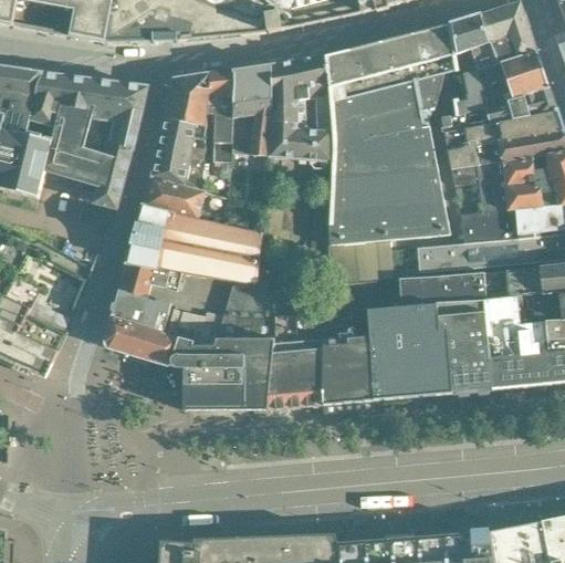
[(0,21),(11,24),(16,0),(0,0),(0,21)]
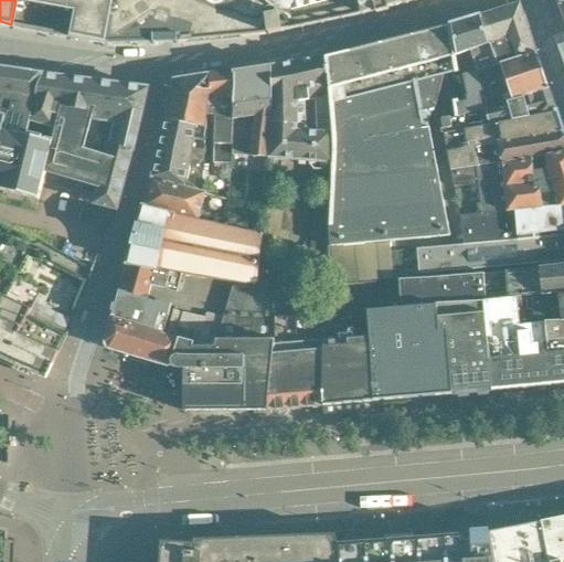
[(16,0),(11,24),(104,42),(112,0),(16,0)]
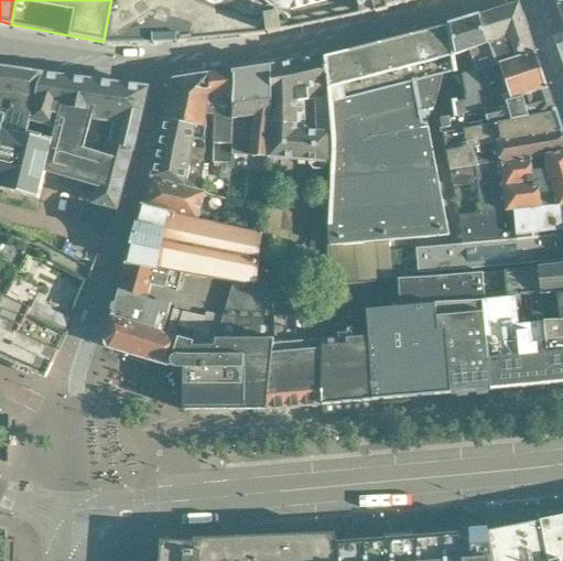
[(364,12),(405,0),(111,0),(105,39),(107,42),(154,41),(165,41),(175,40),(268,32),(282,30),(364,12)]
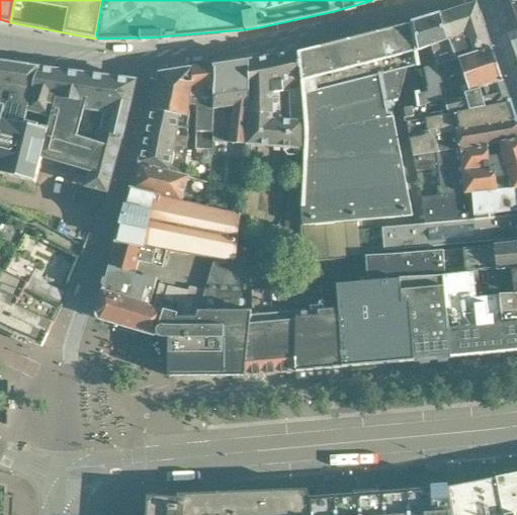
[(491,47),(478,8),(468,3),(443,11),(457,57),(491,47)]
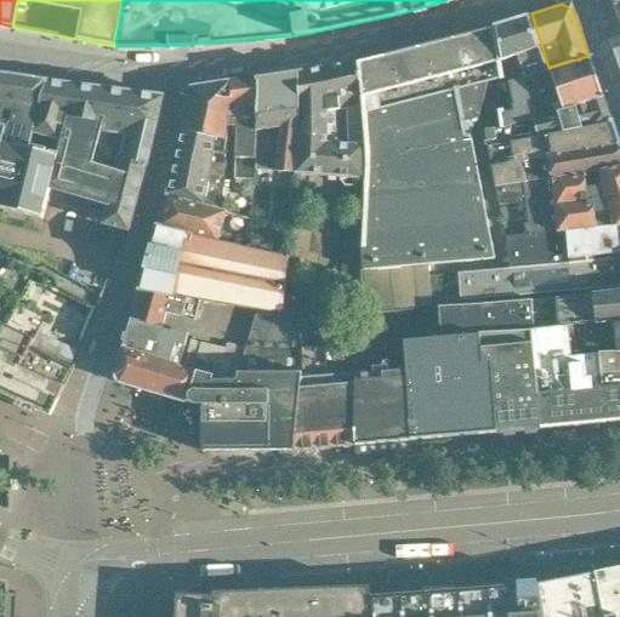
[(549,68),(532,13),(494,24),(502,67),(502,76),(506,75),(507,81),(549,68)]
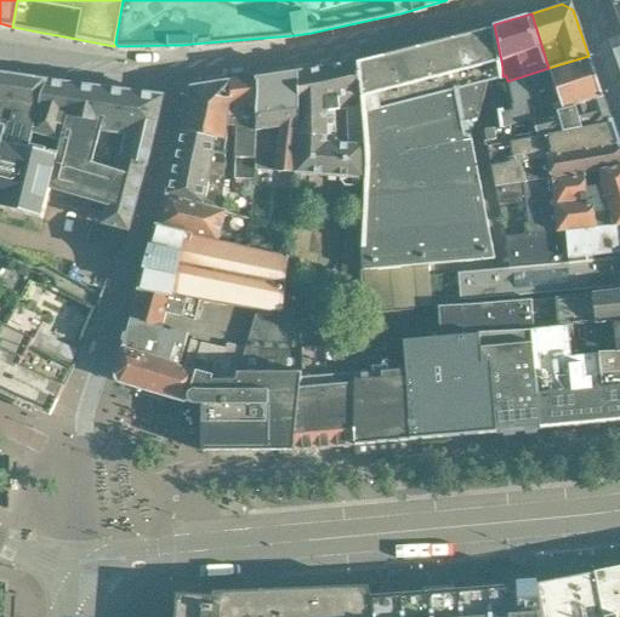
[(487,80),(502,76),(502,67),(494,24),(426,45),(360,61),(356,62),(362,115),(362,143),(363,143),(363,177),(362,268),(495,258),(470,119),(479,118),(487,80)]
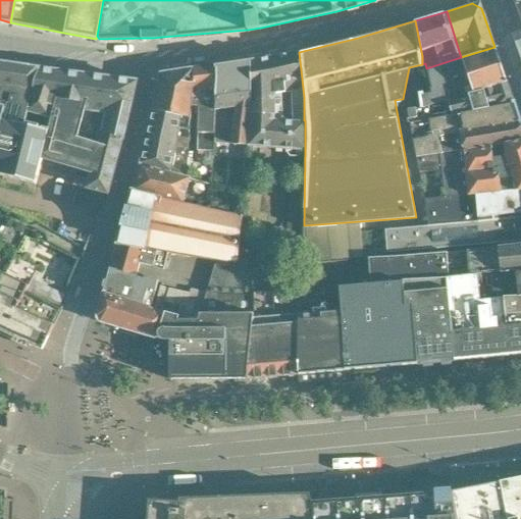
[(506,79),(495,47),(461,57),(426,68),(432,91),(419,93),(421,106),(447,98),(506,79)]
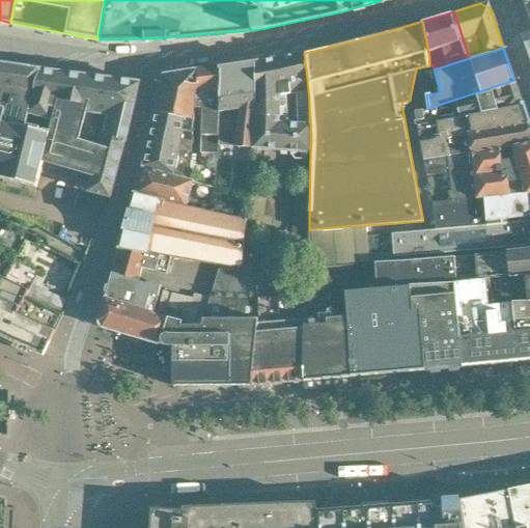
[(301,158),(308,153),(308,150),(310,151),(310,122),(309,122),(309,99),(304,53),(254,61),(255,115),(251,145),(288,148),(288,151),(293,157),(301,158)]
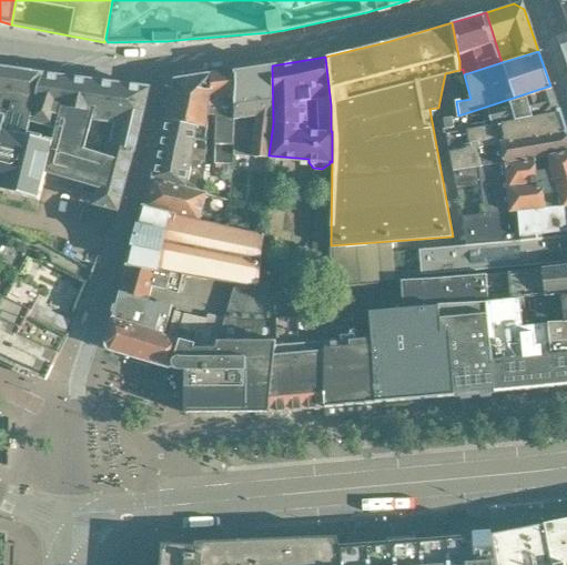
[(47,171),(56,139),(27,132),(29,120),(59,128),(72,77),(43,73),(37,73),(30,72),(30,71),(6,69),(6,66),(0,64),(0,180),(1,181),(0,184),(0,188),(38,198),(44,170),(47,171)]
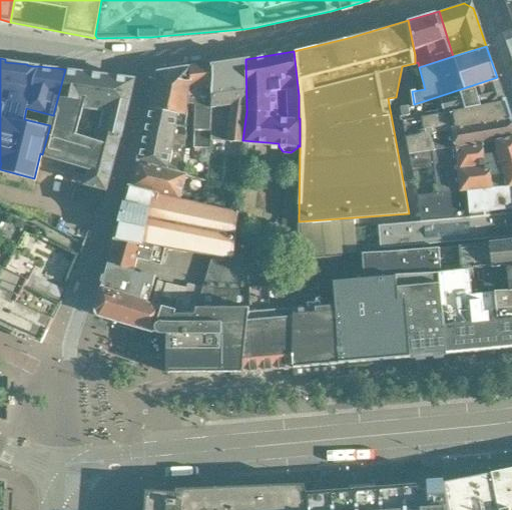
[(246,111),(245,59),(211,64),(209,137),(242,140),(246,111)]
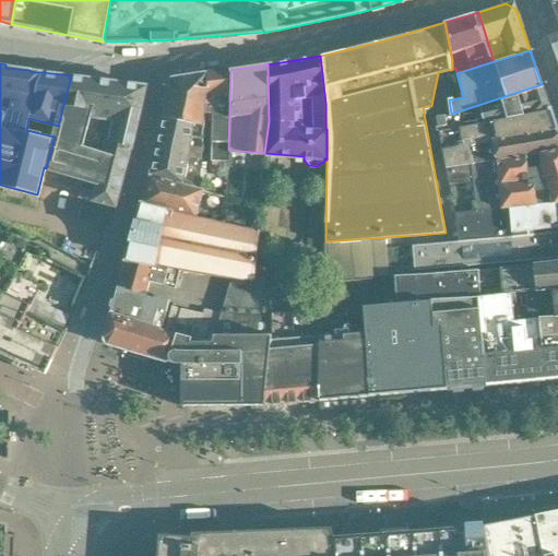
[(228,150),(230,70),(206,73),(202,126),(210,127),(210,160),(218,160),(218,174),(228,174),(228,160),(228,150)]
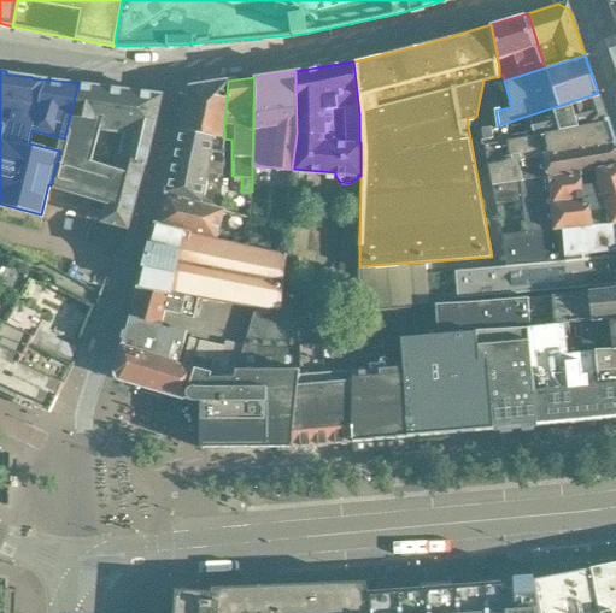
[(222,152),(223,139),(228,81),(189,84),(185,125),(218,135),(213,152),(222,152)]
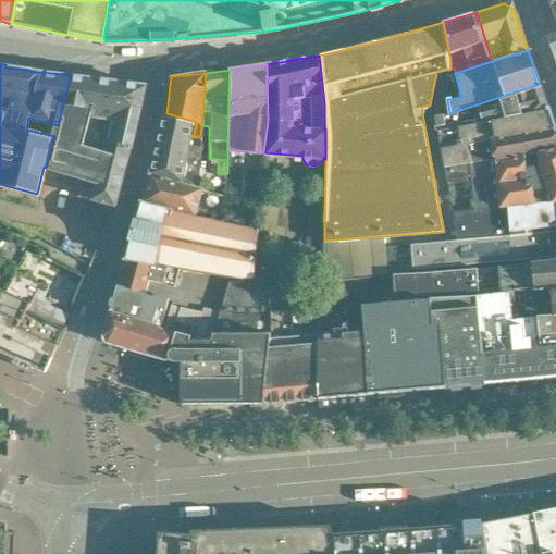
[(90,198),(114,205),(119,194),(122,180),(126,163),(131,146),(136,124),(145,85),(102,79),(102,78),(100,78),(100,79),(91,78),(91,77),(89,77),(89,78),(71,75),(58,125),(54,136),(46,168),(95,181),(90,198)]
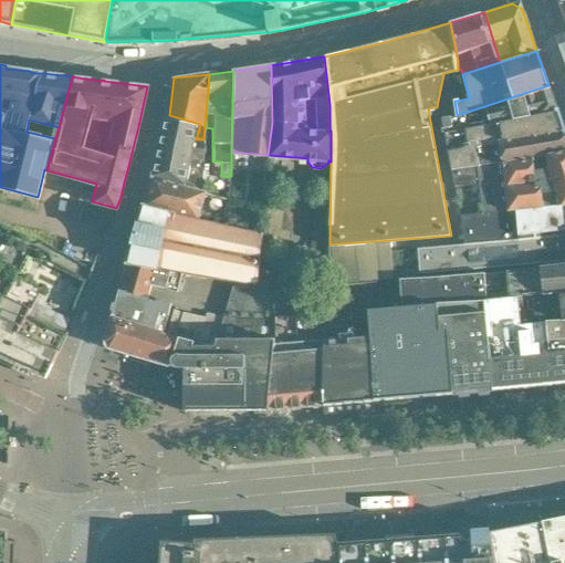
[(556,110),(548,85),(484,106),(457,115),(441,117),(445,131),(445,133),(489,124),(489,123),(556,110)]
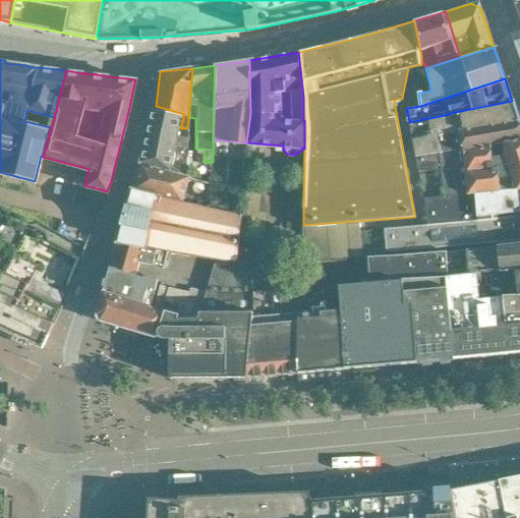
[(463,128),(518,119),(512,101),(450,113),(450,114),(409,122),(409,120),(408,121),(414,154),(440,150),(437,133),(453,129),(458,128),(463,128)]
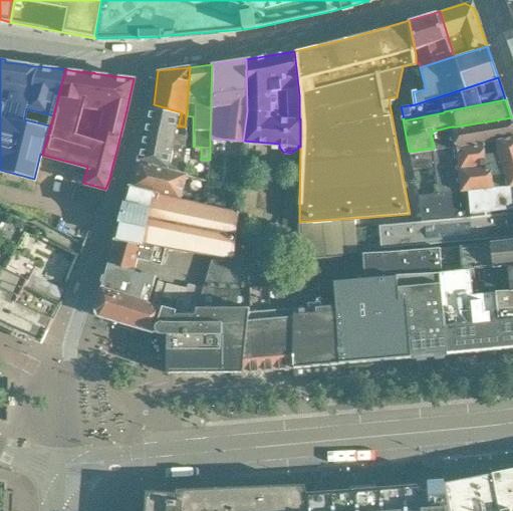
[(167,169),(178,126),(182,112),(154,104),(138,161),(167,169)]
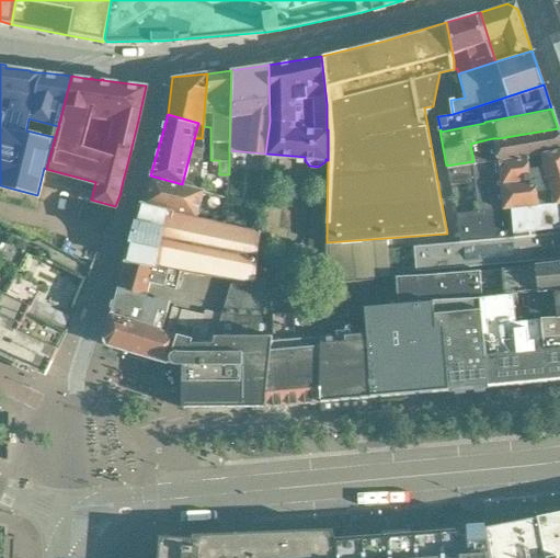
[(559,148),(559,133),(558,128),(499,138),(493,138),(488,139),(470,144),(473,161),(498,159),(559,149),(559,148)]
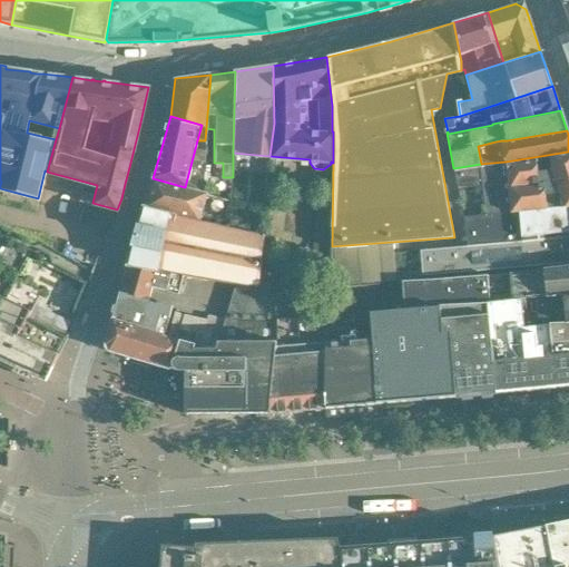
[(568,175),(568,150),(568,152),(506,162),(481,164),(453,168),(457,186),(481,184),(568,175)]
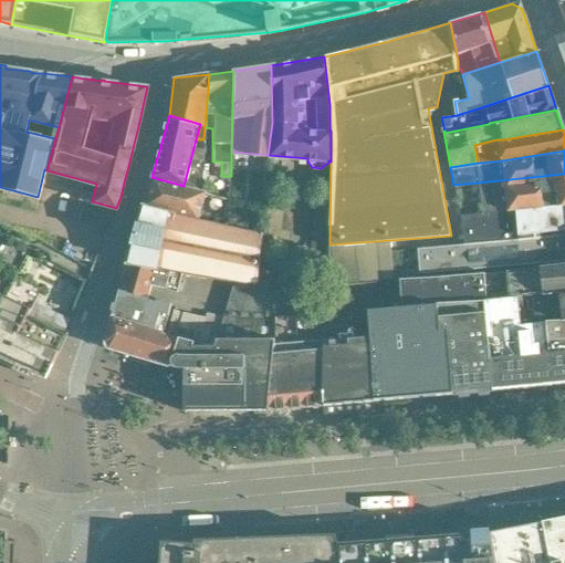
[(564,204),(564,174),(478,183),(483,211),(564,204)]
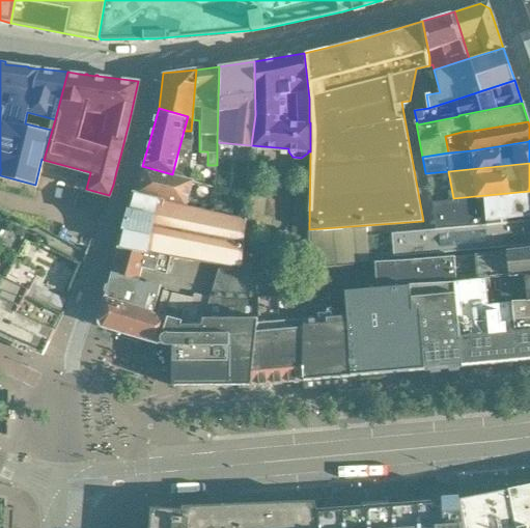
[(186,204),(192,178),(172,174),(142,166),(135,193),(185,205),(186,204)]
